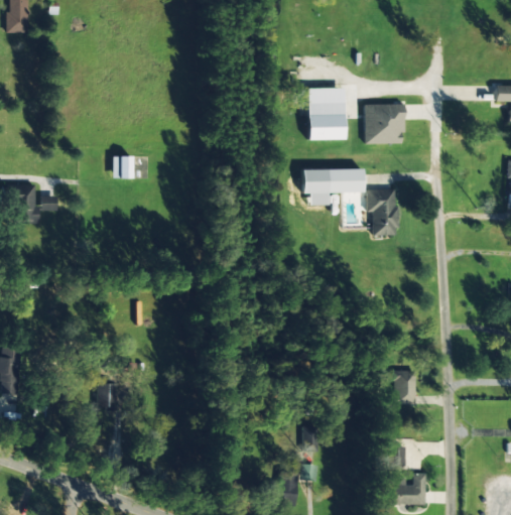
[(30,32),(29,0),(9,0),(10,32),(30,32)]
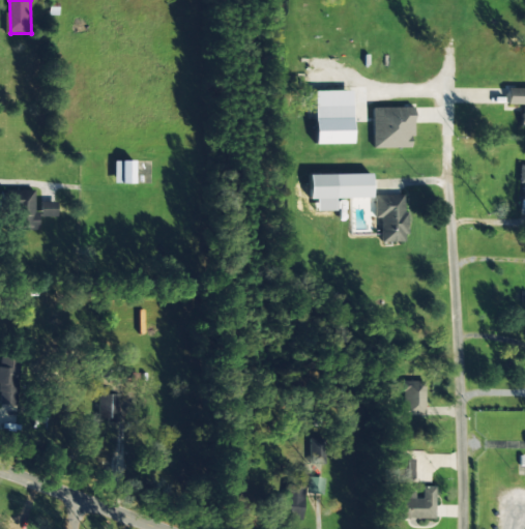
[(524,88),(512,88),(511,104),(524,105),(524,125),(524,88)]
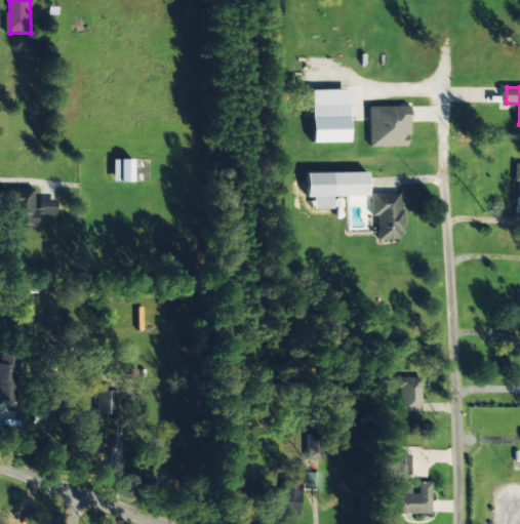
[(314,90),(315,143),(352,142),(351,89),(314,90)]
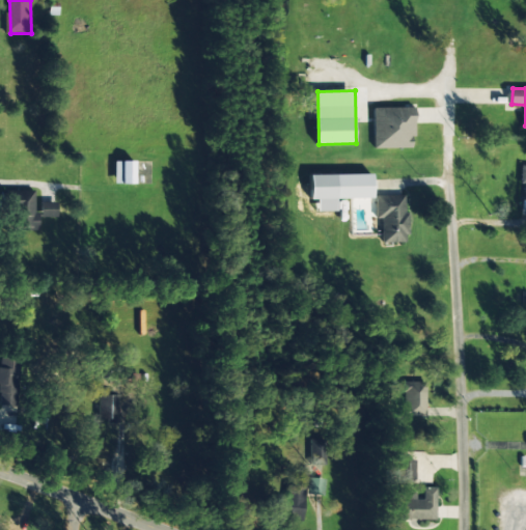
[(377,148),(414,147),(414,136),(418,136),(417,107),(376,108),(377,148)]
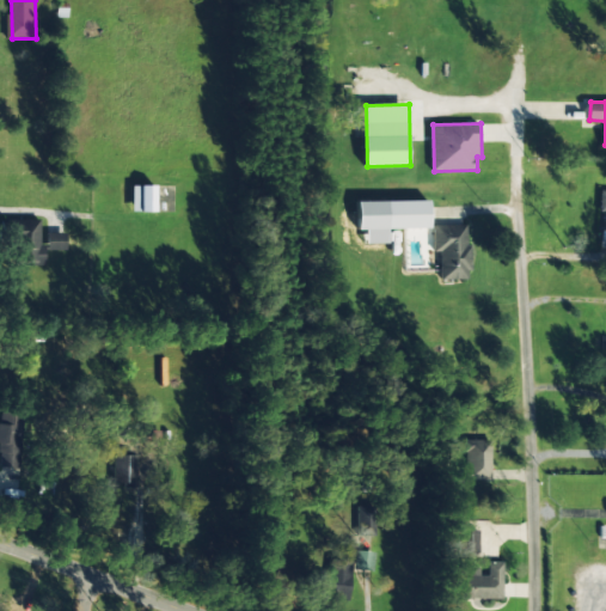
[(158,212),(158,185),(134,185),(134,212),(158,212)]
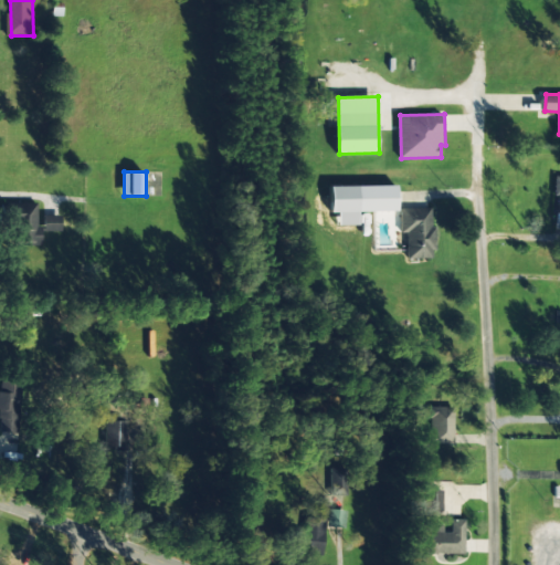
[(399,186),(334,187),(334,212),(399,211),(399,186)]
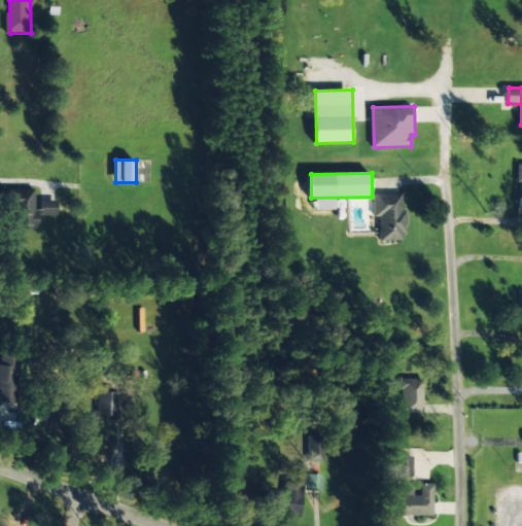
[(19,225),(39,224),(38,188),(19,188),(19,225)]
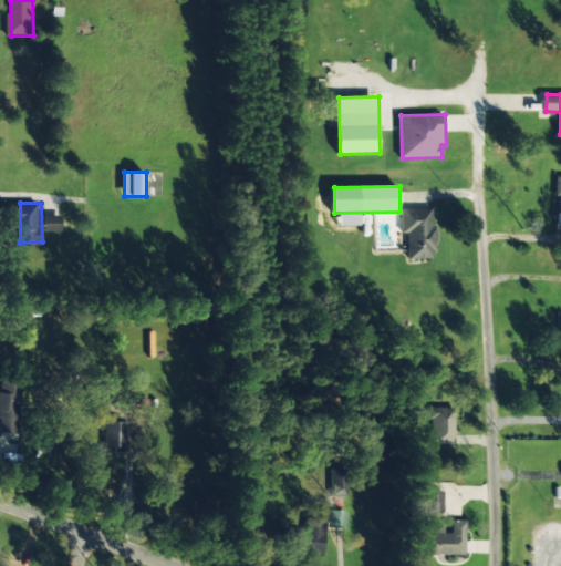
[(405,233),(409,233),(411,259),(438,259),(438,226),(435,226),(435,208),(404,208),(405,233)]
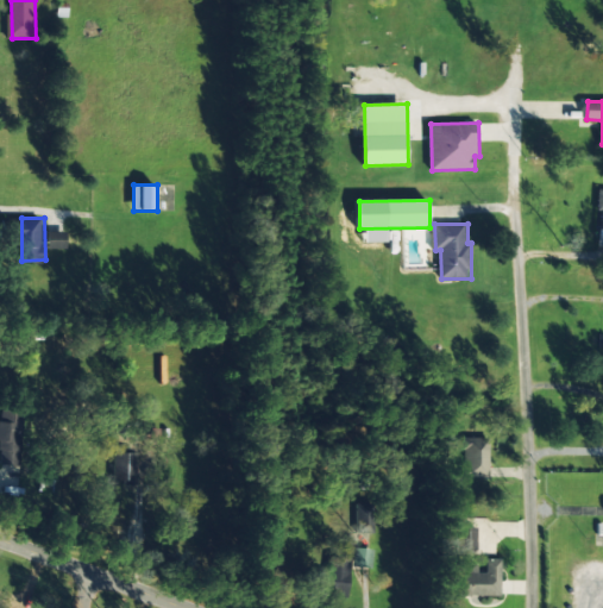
[(69,232),(50,231),(49,249),(69,250),(69,232)]
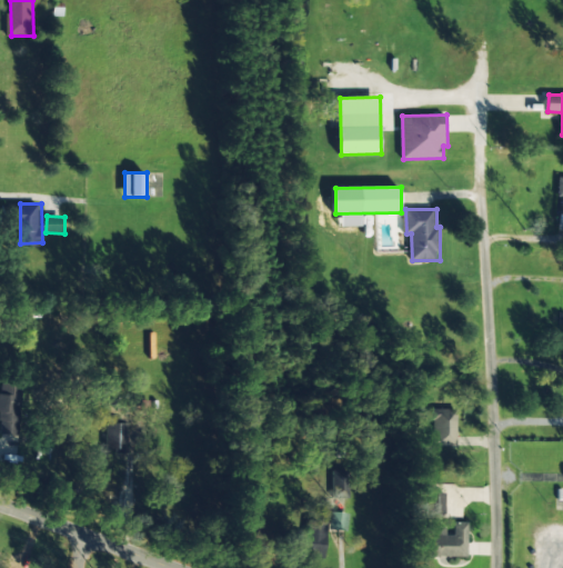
[(0,431),(22,434),(26,382),(3,381),(0,431)]
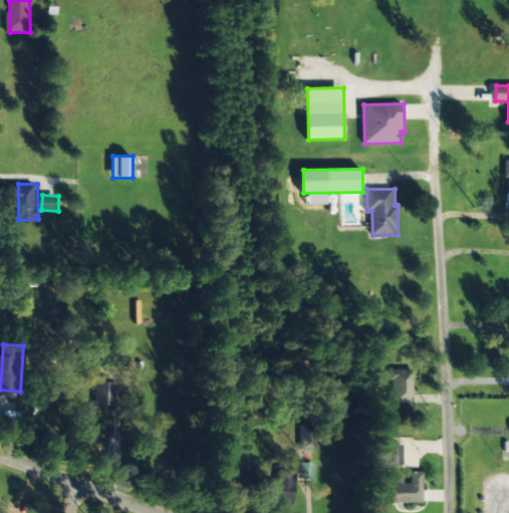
[(415,368),(393,369),(394,403),(416,403),(415,368)]
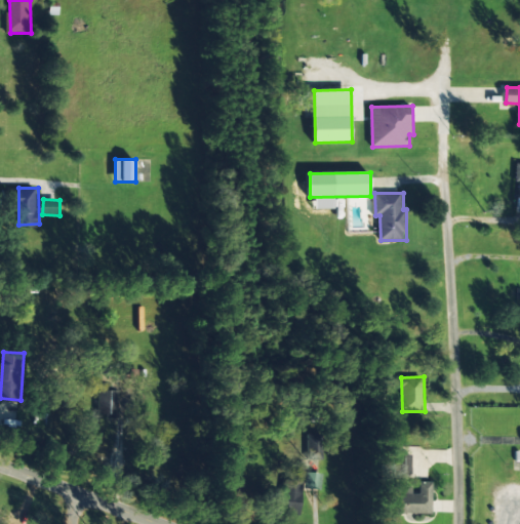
[(120,391),(102,390),(101,415),(119,416),(120,391)]
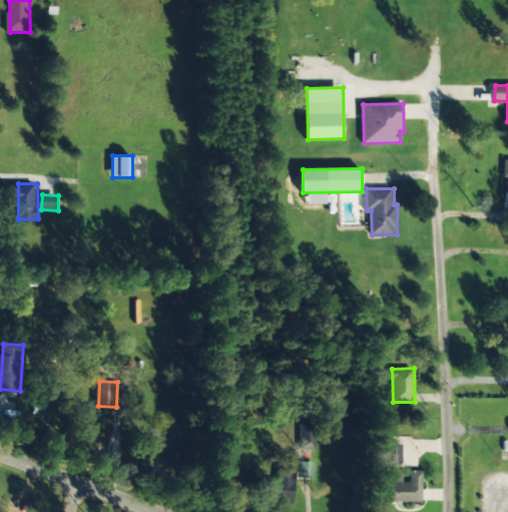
[(319,427),(304,426),(304,448),(319,449),(319,427)]
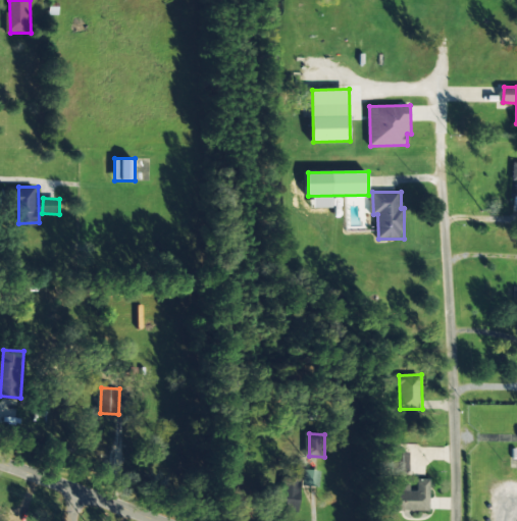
[(394,471),(412,472),(412,452),(395,452),(394,471)]
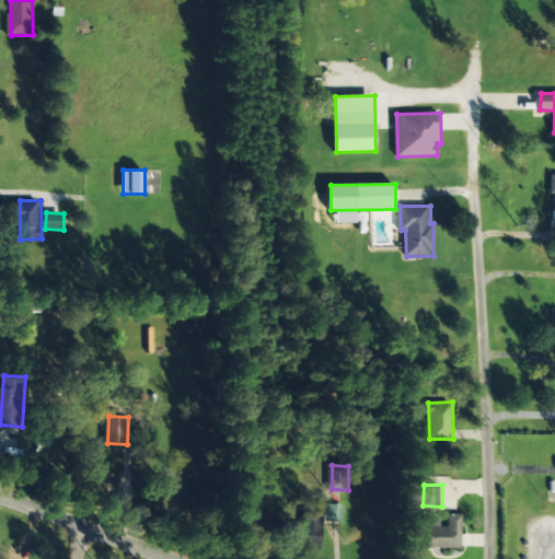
[(328,521),(346,522),(346,504),(330,504),(328,521)]
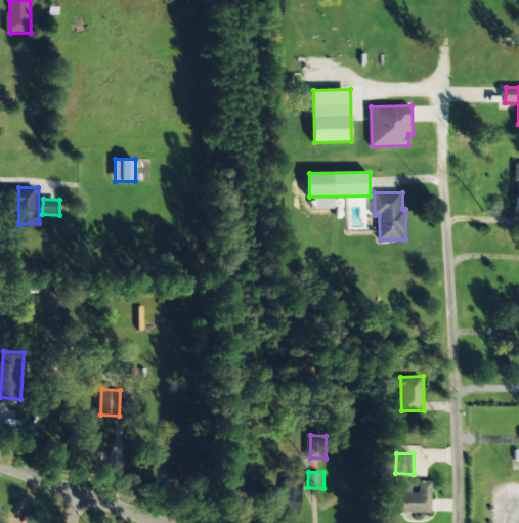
[(279,513),(302,513),(303,480),(280,479),(279,513)]
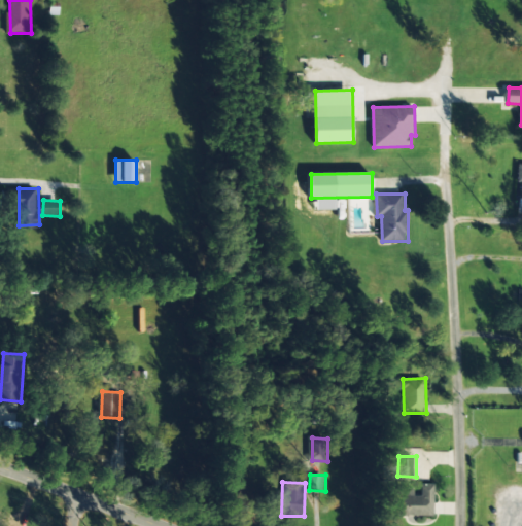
[(437,484),(423,483),(423,496),(416,496),(416,488),(395,488),(394,515),(436,516),(437,484)]
